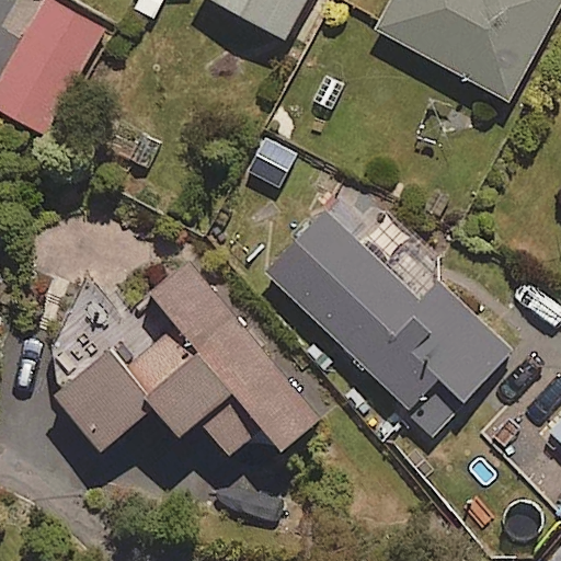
[(0,110),(47,137),(107,32),(50,0),(45,0),(0,81),(0,110)]
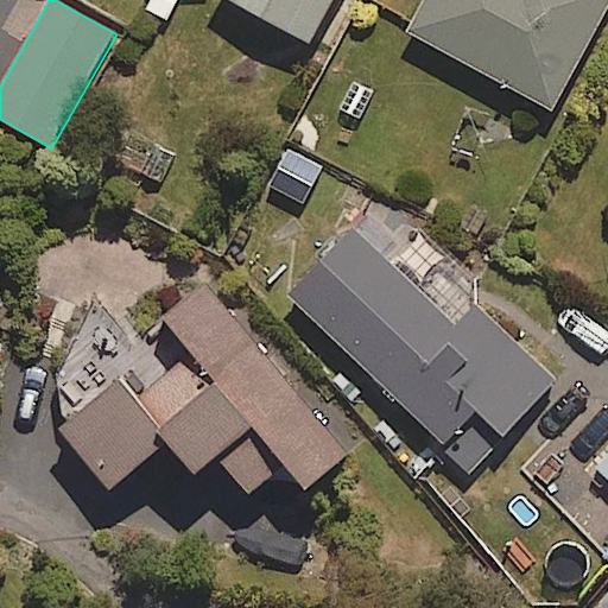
[(234,0),(310,42),(333,0),(234,0)]
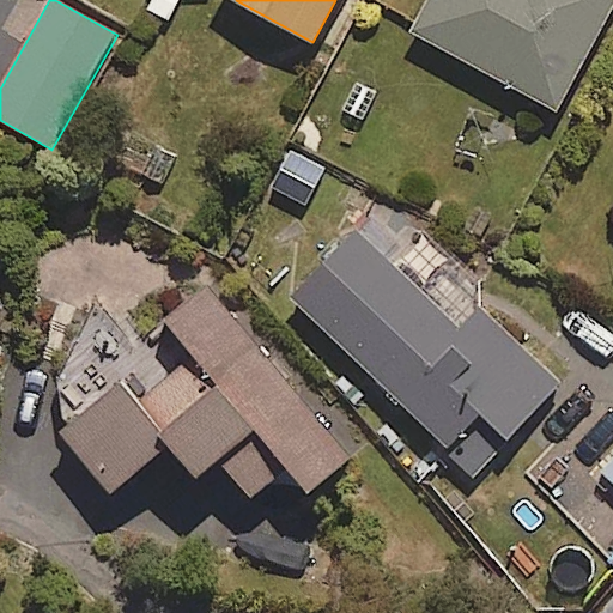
[(612,0),(430,0),(413,32),(560,109),(612,6),(612,0)]
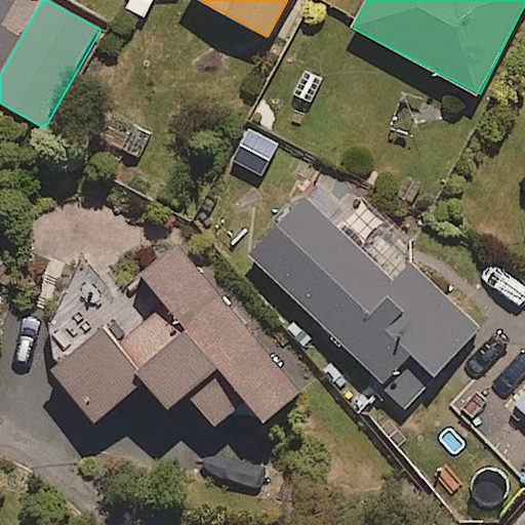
[(412,261),(394,281),(308,196),(250,253),(408,409),(484,332),(412,261)]
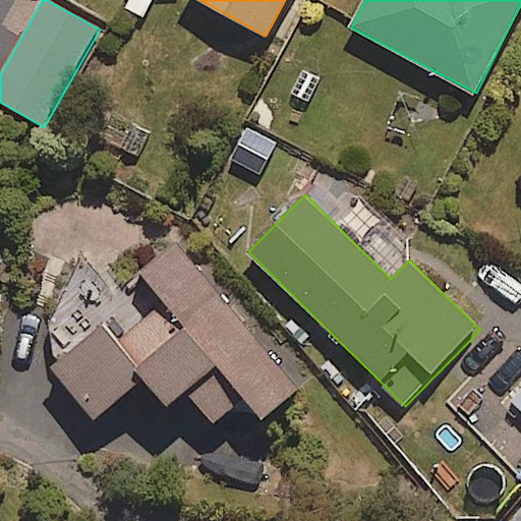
[(263,418),(299,387),(175,242),(139,273),(167,303),(122,342),(106,322),(55,365),(99,416),(145,377),(170,406),(187,392),(214,422),(244,397),(263,418)]
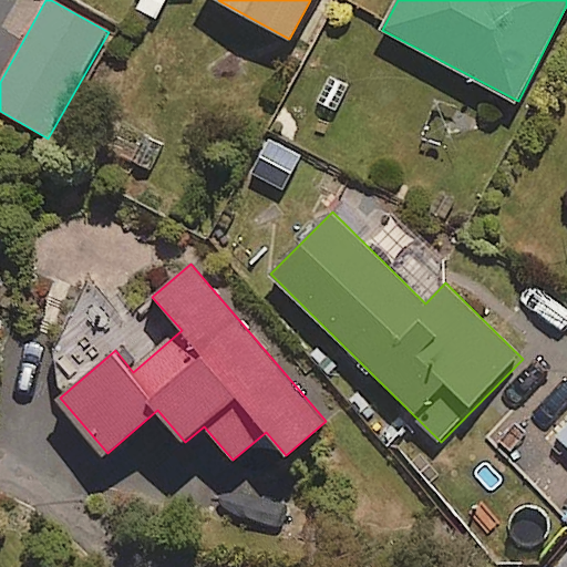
[(566,447),(566,424),(555,437),(566,447)]
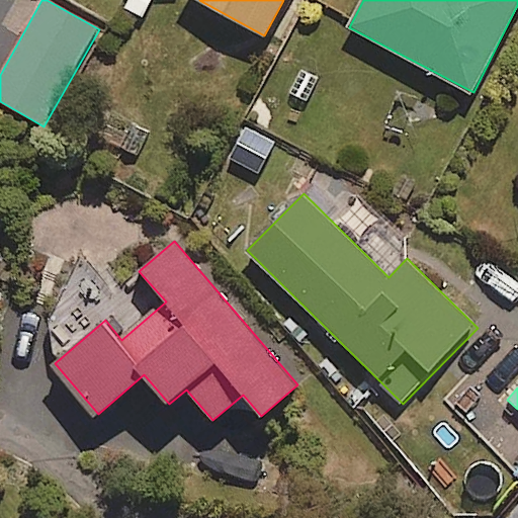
[(517,517),(517,506),(506,517),(517,517)]
